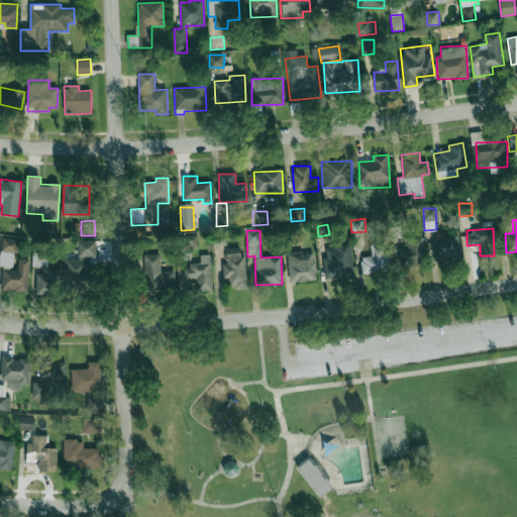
[(197,235),(183,235),(184,247),(198,247),(197,235)]
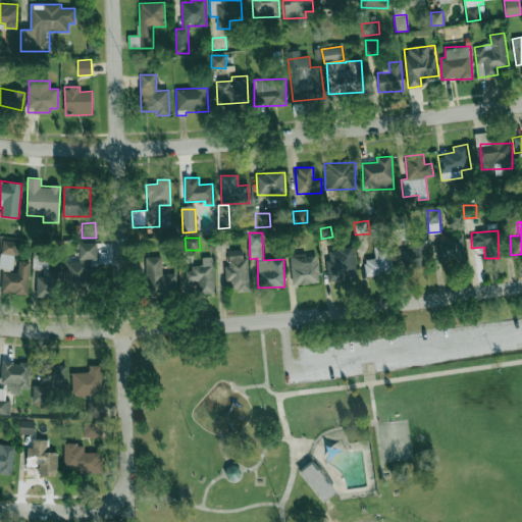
[(439,259),(464,258),(463,239),(438,239),(439,259)]
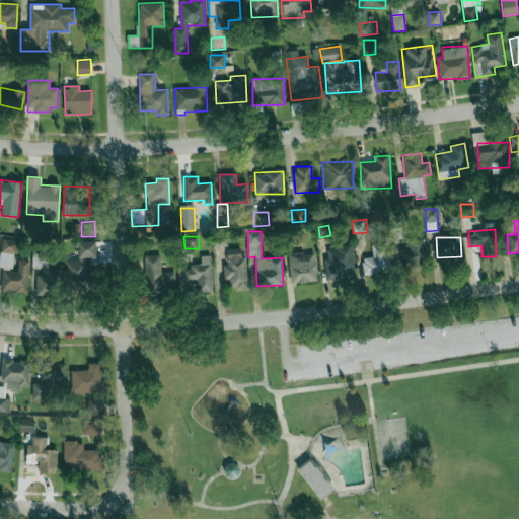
[(15,240),(2,238),(0,258),(0,267),(12,268),(15,240)]
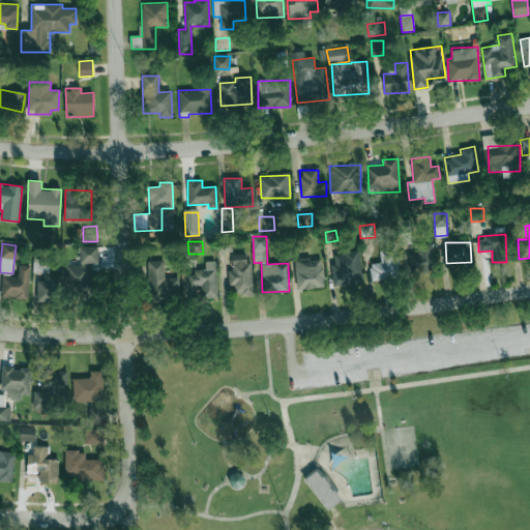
[(418,245),(418,257),(410,257),(409,271),(433,272),(434,245),(418,245)]
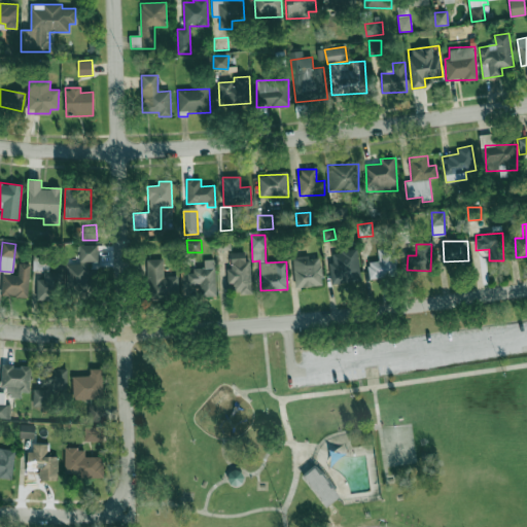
[(98,245),(79,245),(79,264),(66,265),(67,289),(91,288),(90,262),(98,262),(98,245)]
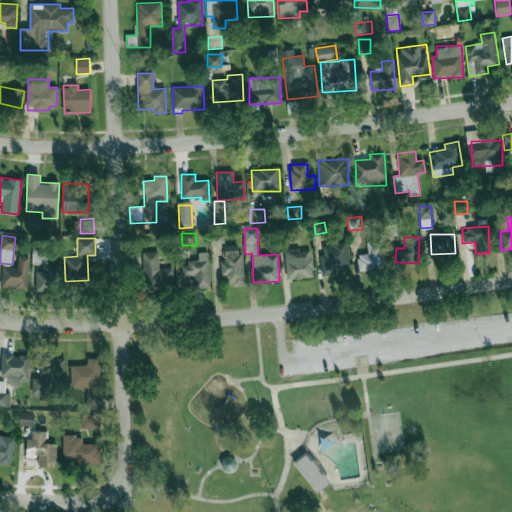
[(367,242),(368,254),(358,254),(359,270),(385,269),(384,241),(367,242)]
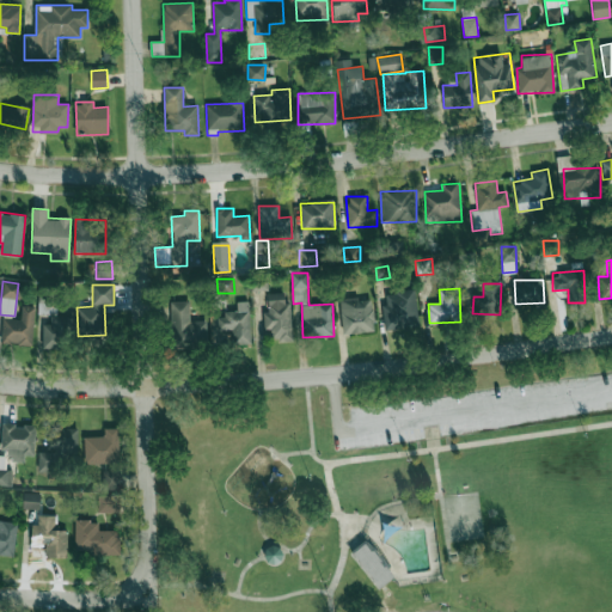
[(385,329),(417,328),(416,291),(384,292),(385,329)]
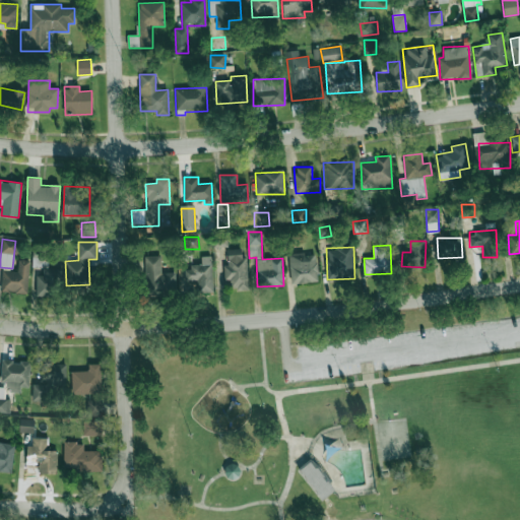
[(224,280),(232,279),(233,290),(249,289),(247,257),(242,257),(242,248),(226,249),(228,265),(223,265),(224,280)]
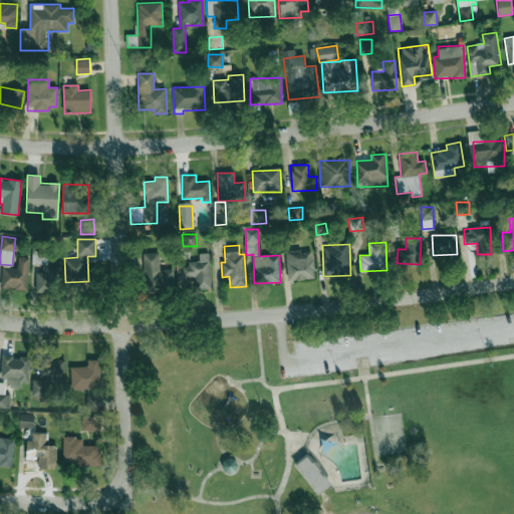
[(35,292),(57,293),(58,265),(47,265),(47,247),(32,247),(32,263),(42,263),(42,272),(36,272),(35,292)]
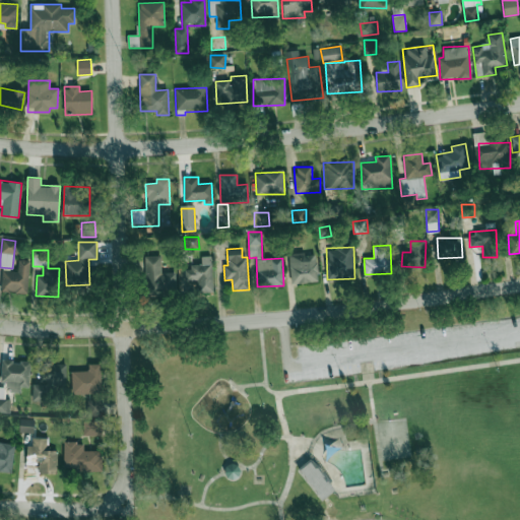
[(289,283),(318,282),(317,254),(289,254),(289,283)]
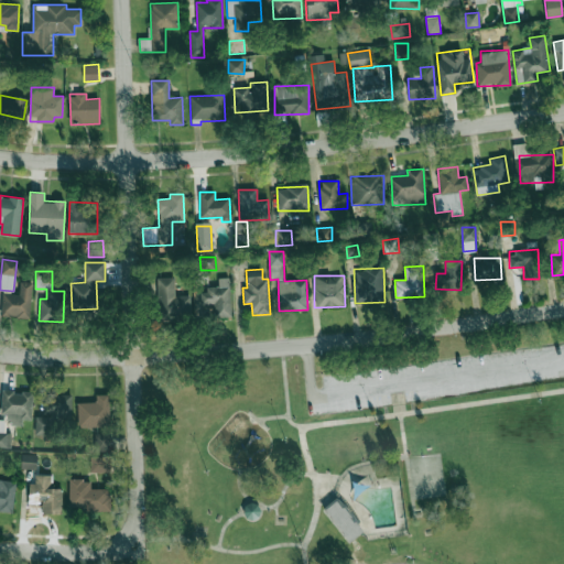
[(190,295),(175,296),(174,278),(156,278),(158,320),(191,318),(190,295)]
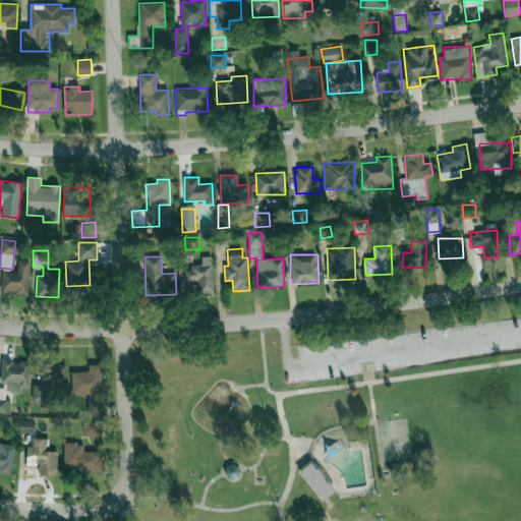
[(213,256),(201,256),(201,267),(184,267),(185,281),(198,281),(198,293),(214,293),(213,256)]
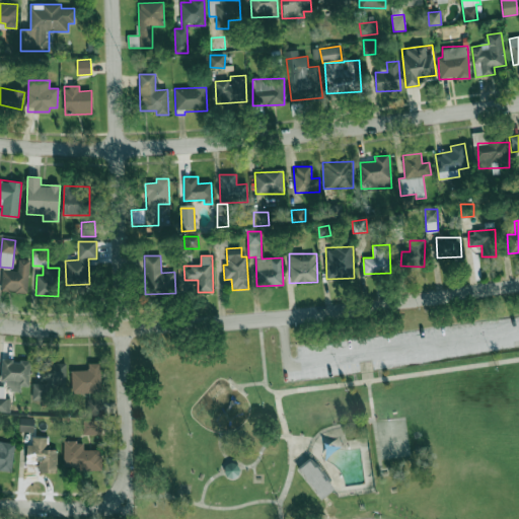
[(1,292),(28,292),(29,260),(17,260),(17,271),(2,270),(1,292)]
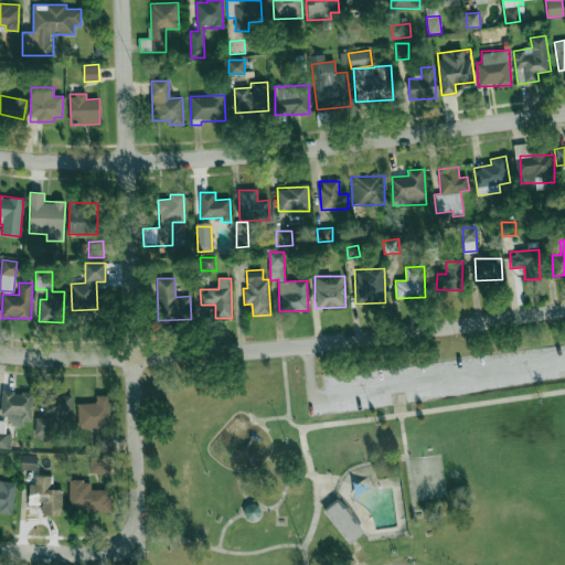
[(33,393),(1,392),(0,417),(11,417),(11,426),(23,427),(23,420),(32,420),(33,393)]
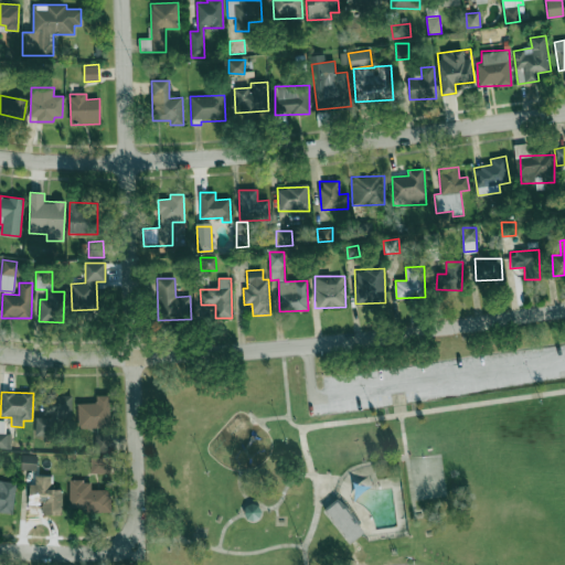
[(72,395),(44,395),(43,415),(71,416),(72,395)]
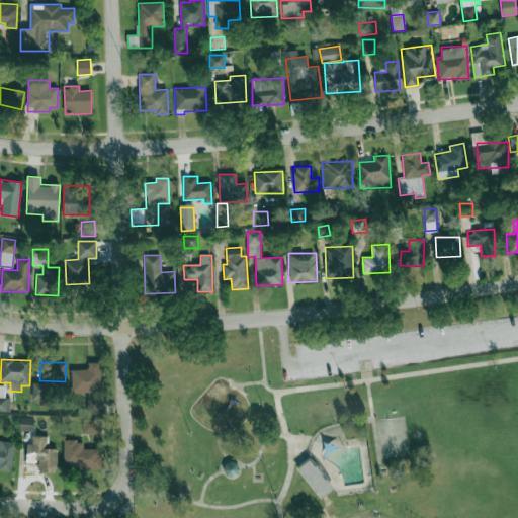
[(72,393),(101,392),(101,362),(88,362),(88,369),(71,369),(72,393)]
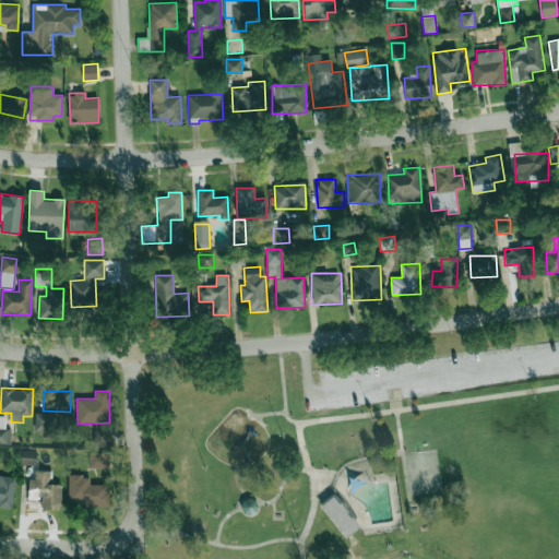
[(35,431),(52,431),(52,413),(35,413),(35,431)]
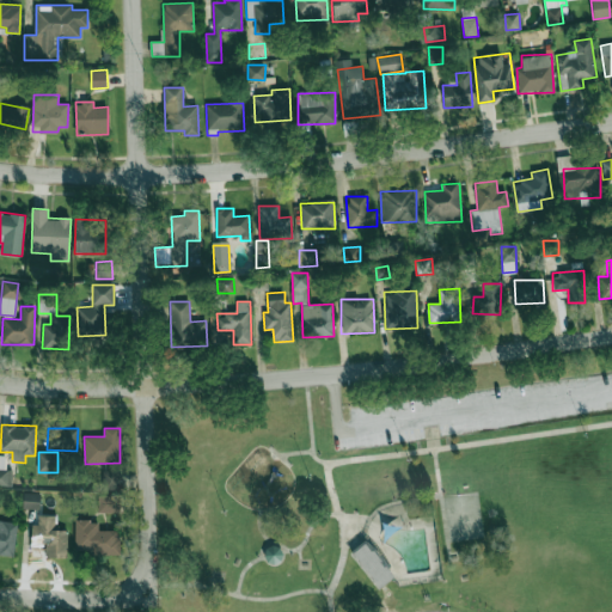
[(6,470),(6,456),(0,454),(0,484),(12,485),(12,470),(6,470)]
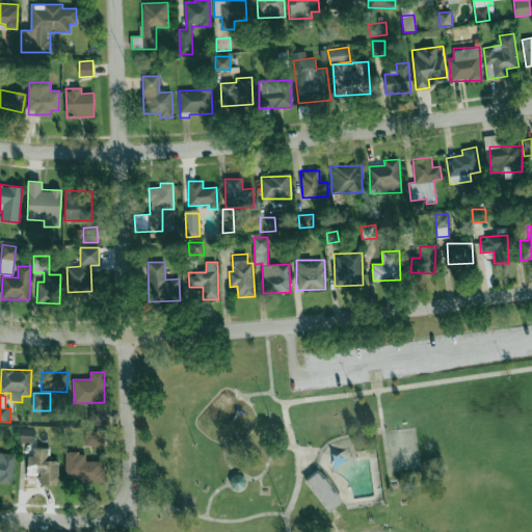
[(105,425),(104,409),(88,409),(89,425),(105,425)]
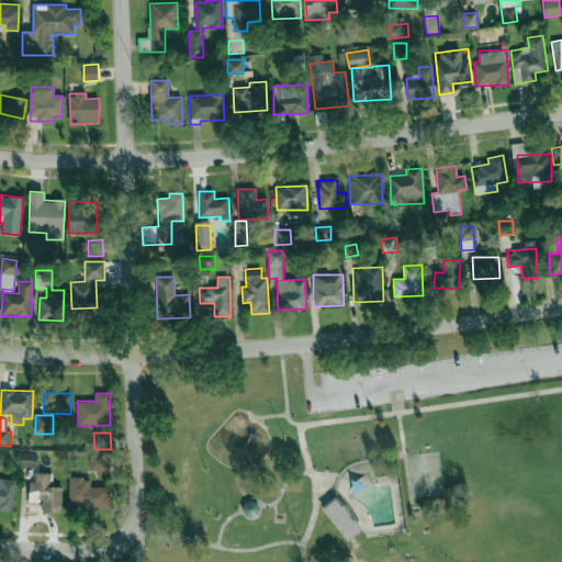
[(37,453),(21,452),(21,467),(36,468),(37,453)]
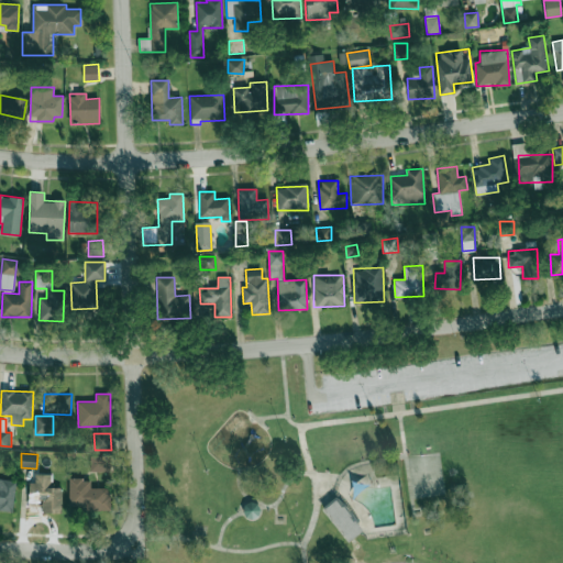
[(110,472),(110,456),(90,456),(90,472),(110,472)]
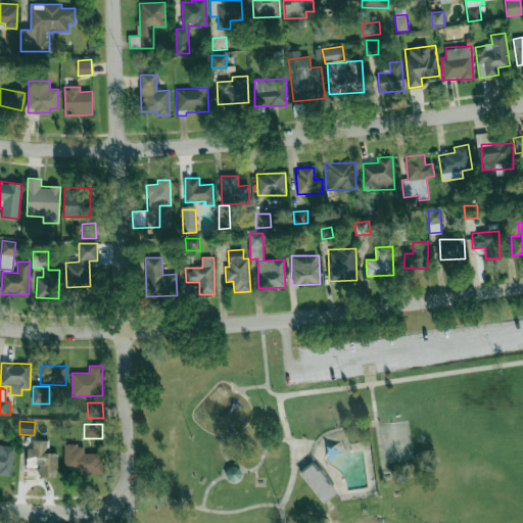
[(39,476),(57,477),(58,454),(47,453),(47,441),(33,440),(33,448),(28,448),(27,465),(39,466),(39,476)]
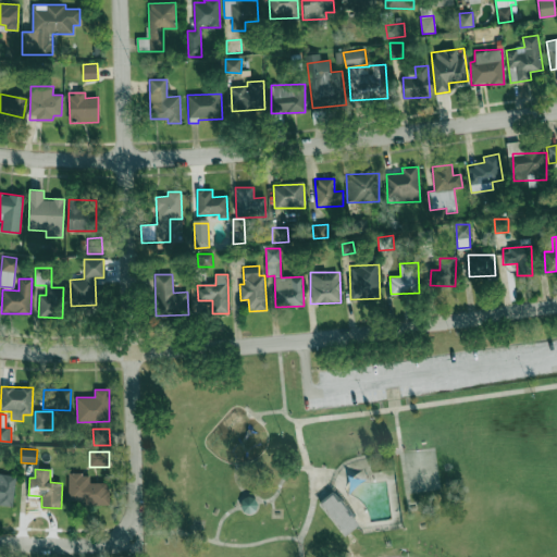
[(0,505),(12,507),(16,477),(0,473),(0,505)]
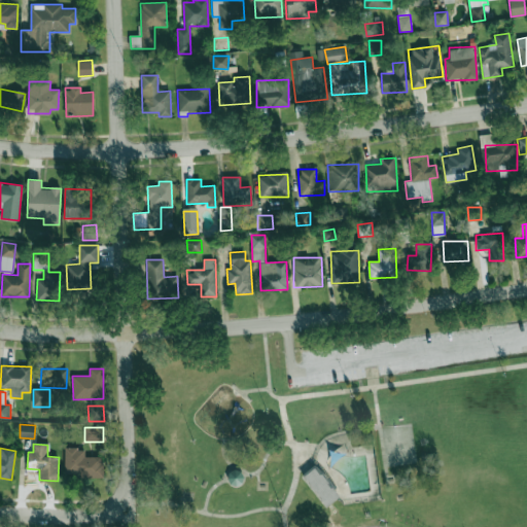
[(84,457),(84,448),(65,448),(65,479),(103,478),(103,457),(84,457)]
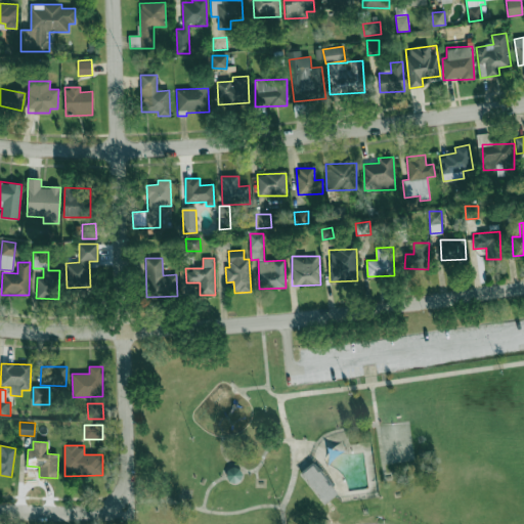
[(338,493),(323,505),(300,474),(312,464),(328,481),(338,493)]
